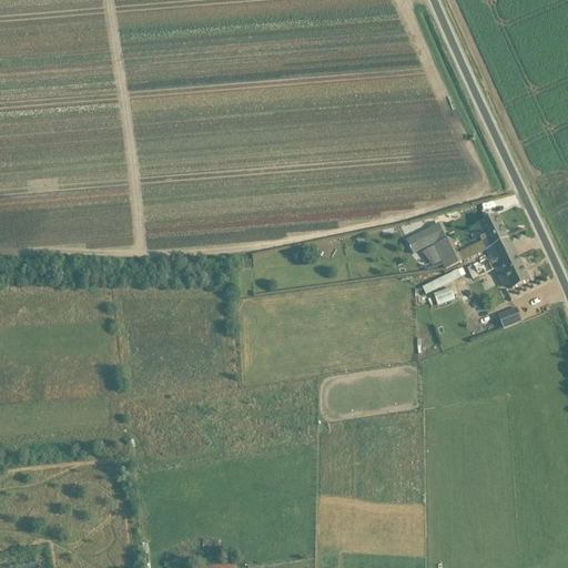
[(474,227),(486,251),(508,240),(497,216),(474,227)]
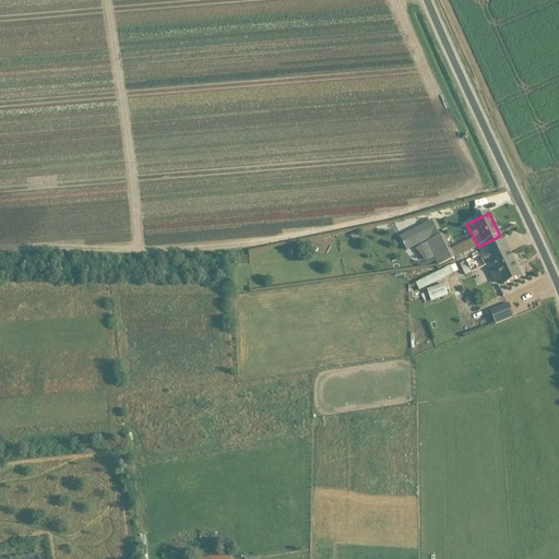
[(455,259),(443,235),(426,244),(438,268),(455,259)]
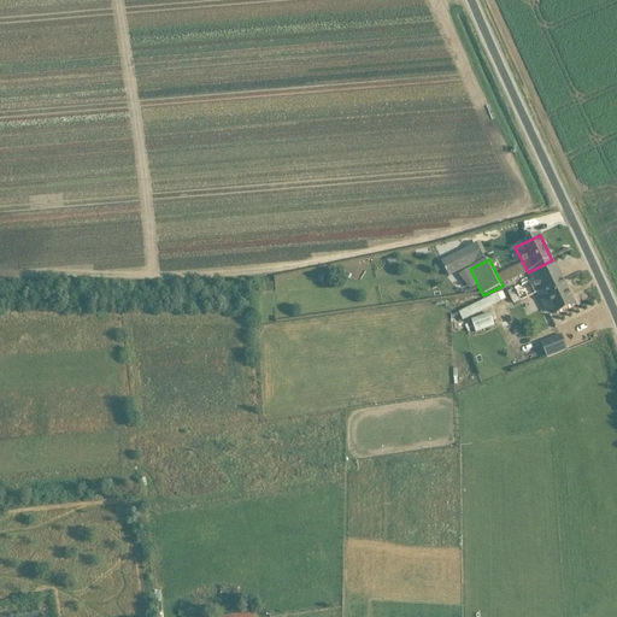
[(563,281),(552,260),(528,272),(532,281),(529,281),(528,280),(521,283),(522,285),(515,288),(515,289),(521,301),(536,294),(546,313),(553,310),(557,316),(564,311),(575,306),(563,281)]
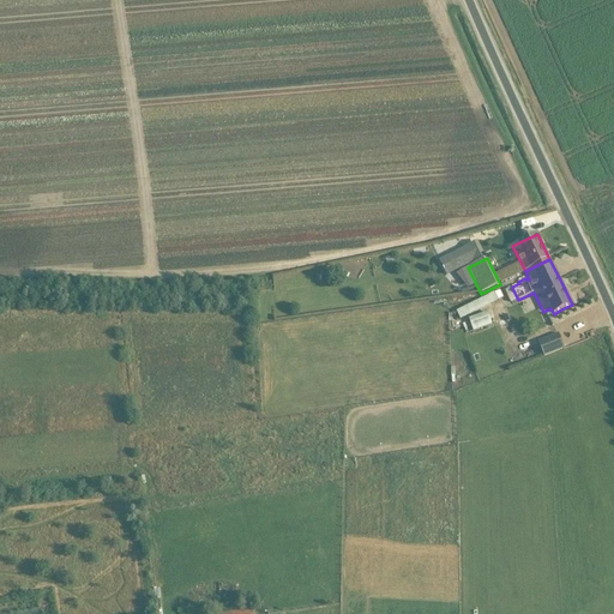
[(499,292),(457,311),(461,319),(503,300),(499,292)]
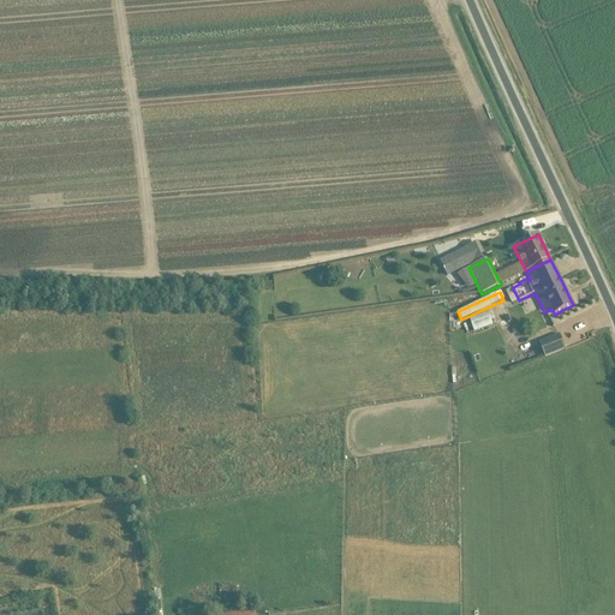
[(493,326),(489,312),(470,320),(475,332),(493,326)]
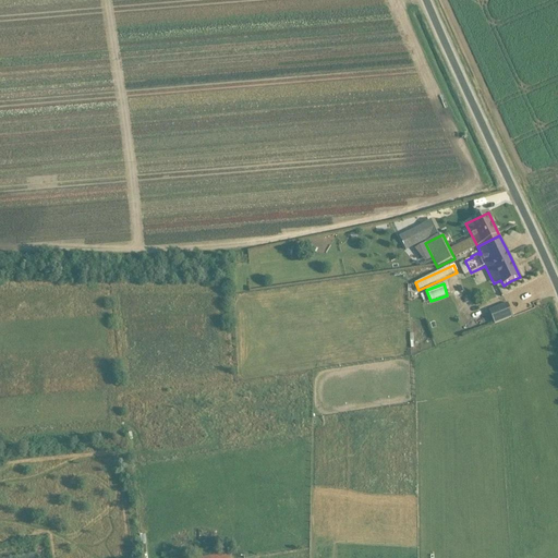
[(513,317),(508,304),(489,312),(494,324),(513,317)]
